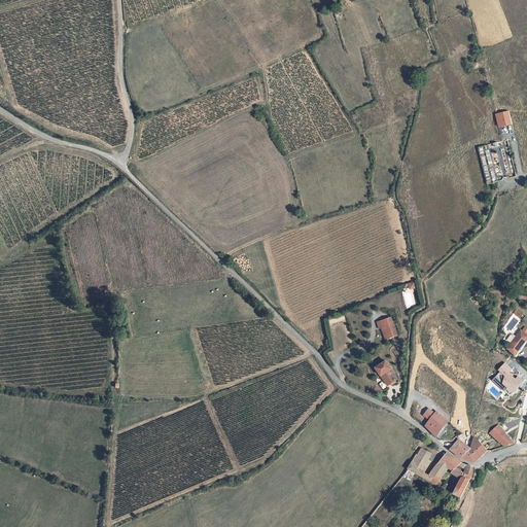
[(511,111),(496,114),(497,114),(498,120),(502,119),(504,127),(514,125),(512,114),(511,111)]
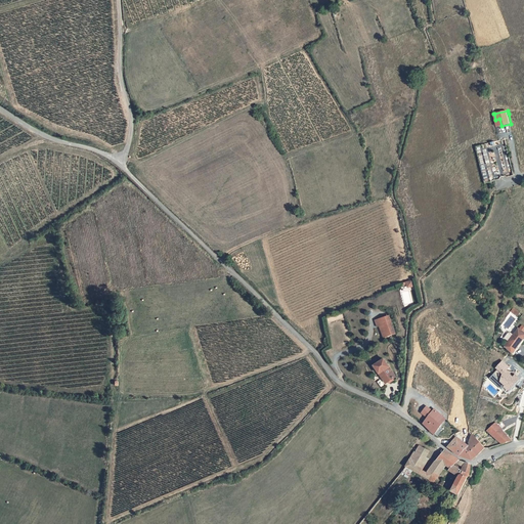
[(391,335),(398,333),(391,315),(386,317),(391,335)]
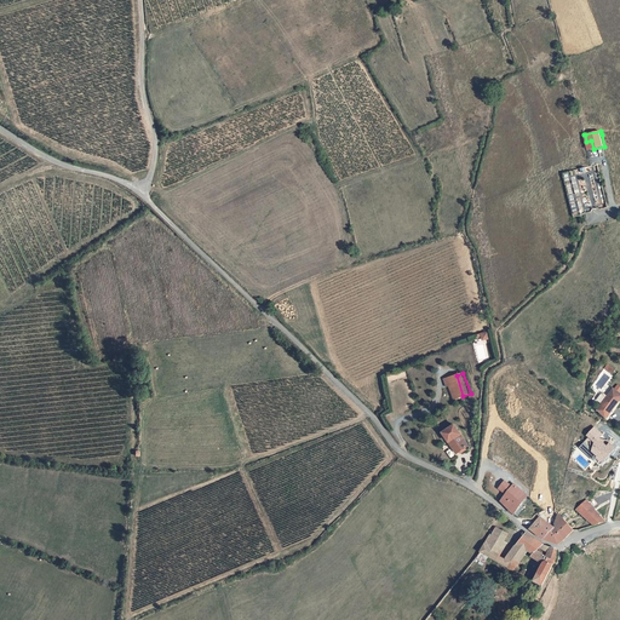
[(463,396),(457,375),(449,378),(451,385),(454,384),(458,399),(463,396)]
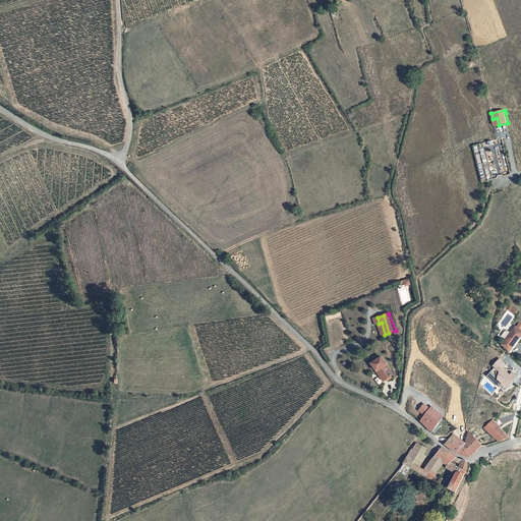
[(510,355),(520,339),(520,333),(516,329),(502,348),(510,355)]
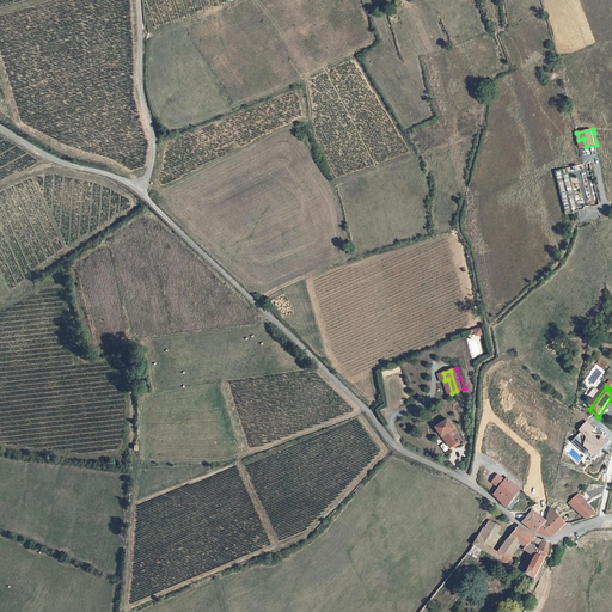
[(454,446),(461,441),(464,440),(451,420),(439,426),(445,435),(447,434),(454,446)]
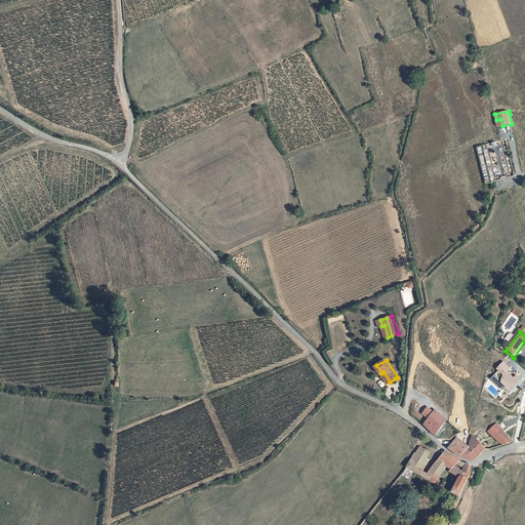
[(500,382),(506,387),(505,388),(509,392),(521,379),(516,375),(516,373),(507,371),(510,368),(503,362),(496,369),(498,371),(502,375),(500,382)]
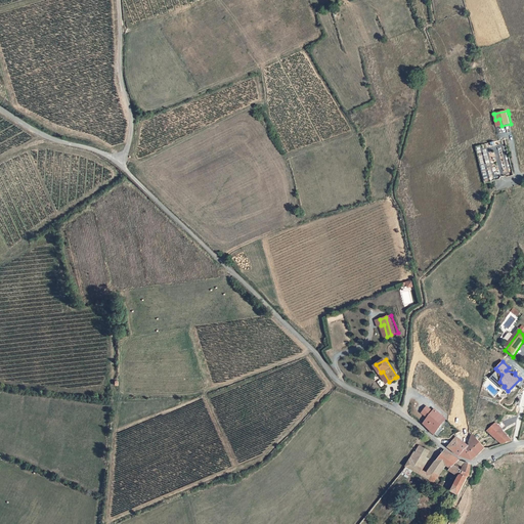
[(501,375),(497,370),(489,378),(501,389),(504,387),(505,386),(499,382),(501,375)]
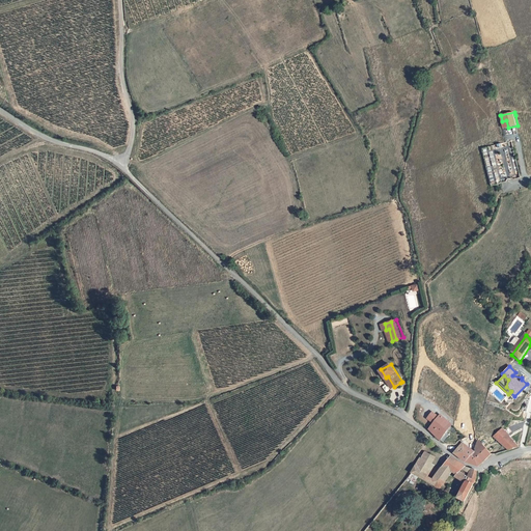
[(386,378),(392,388),(394,387),(388,376),(386,378)]
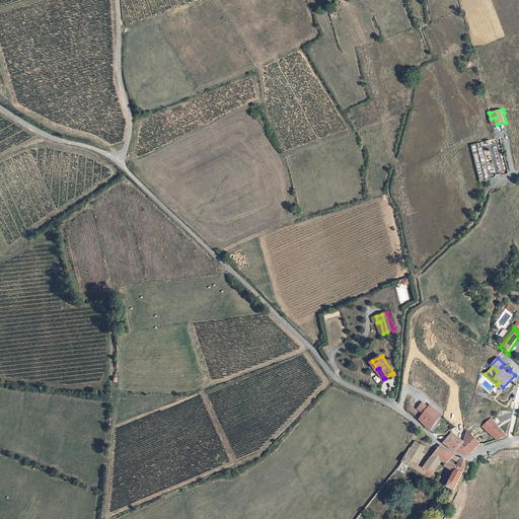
[(423,414),(428,408),(423,403),(418,410),(423,414)]
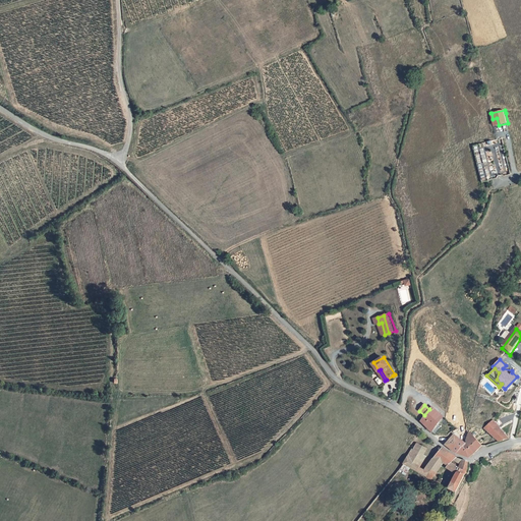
[(442,415),(431,407),(429,409),(424,415),(419,420),(429,430),(442,415)]
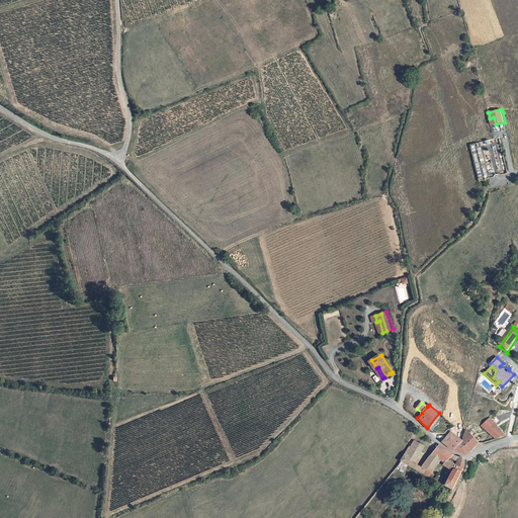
[(496,438),(505,435),(492,419),(483,427),(496,438)]
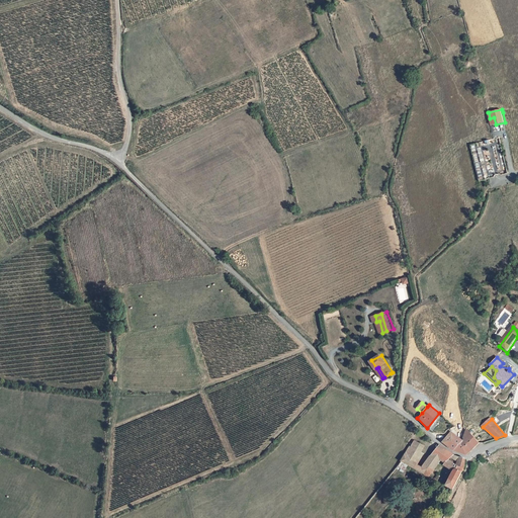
[(470,450),(479,443),(465,430),(461,440),(453,450),(465,454),(470,450)]
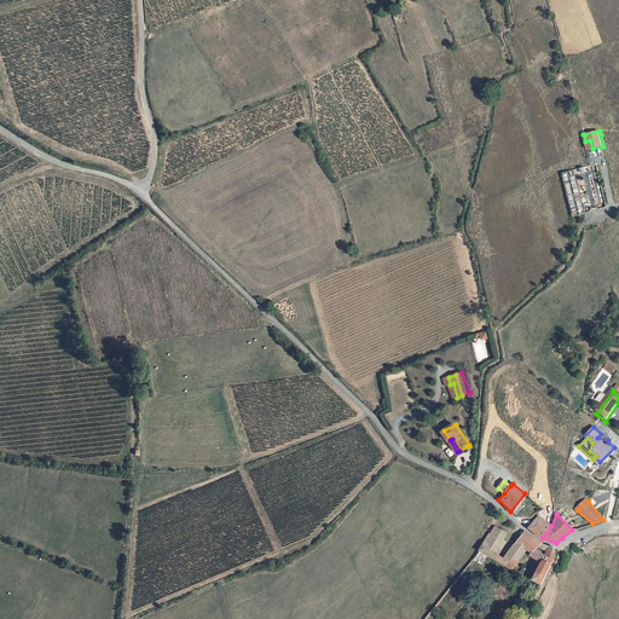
[(542,538),(551,526),(539,516),(530,527),(542,538)]
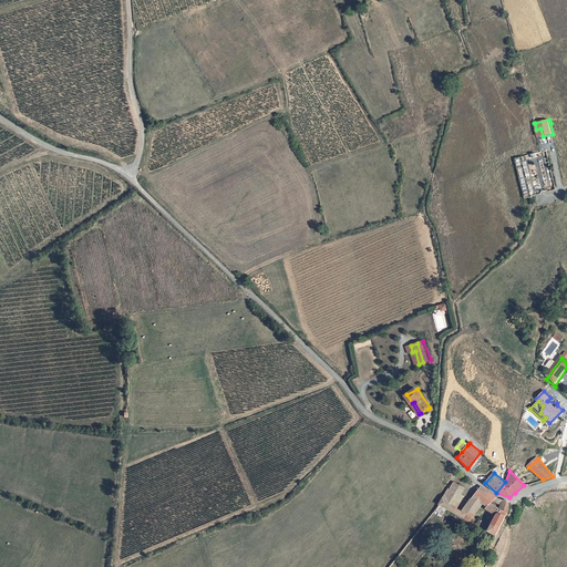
[(493,519),(486,533),(492,536),(508,508),(508,506),(506,506),(495,500),(485,492),(481,487),(461,514),(455,511),(461,500),(459,497),(465,487),(455,480),(447,488),(434,508),(470,525),(482,506),(484,508),(482,512),(493,519)]
